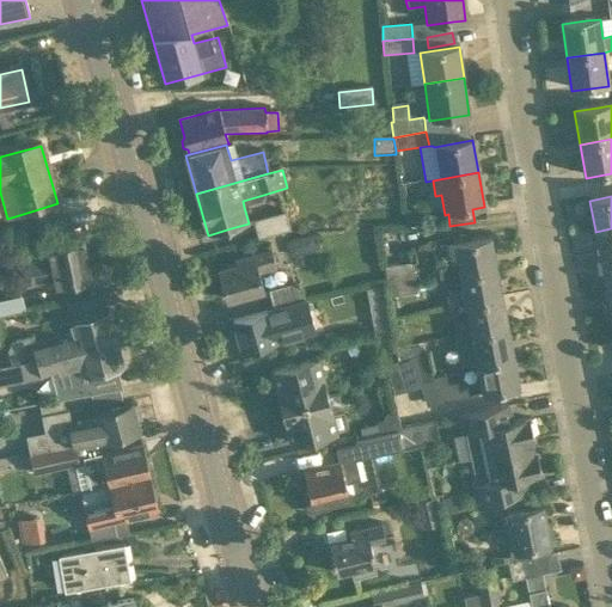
[(283,213),(252,222),(258,240),(289,232),(283,213)]
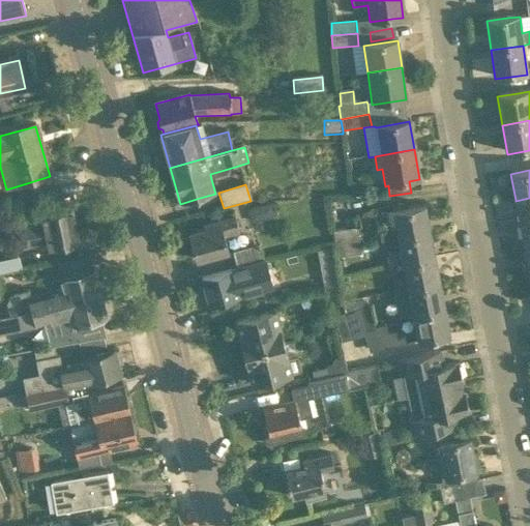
[(521,226),(529,224),(529,198),(516,201),(521,226)]
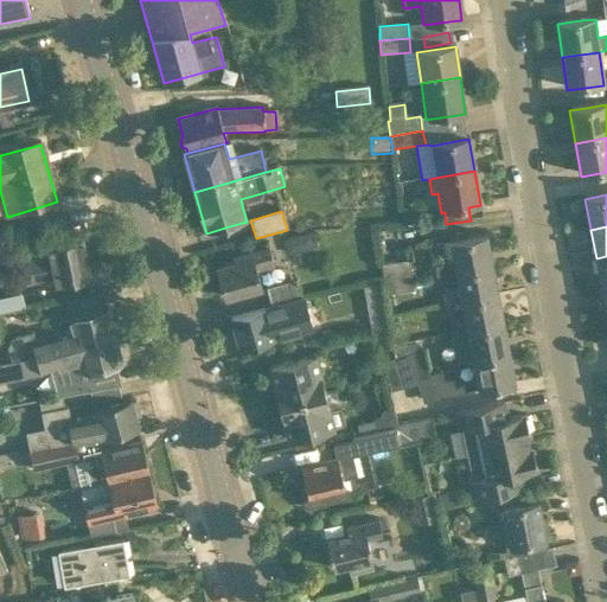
[(435,277),(455,274),(492,267),(486,237),(462,242),(449,244),(452,262),(440,264),(434,266),(435,277)]
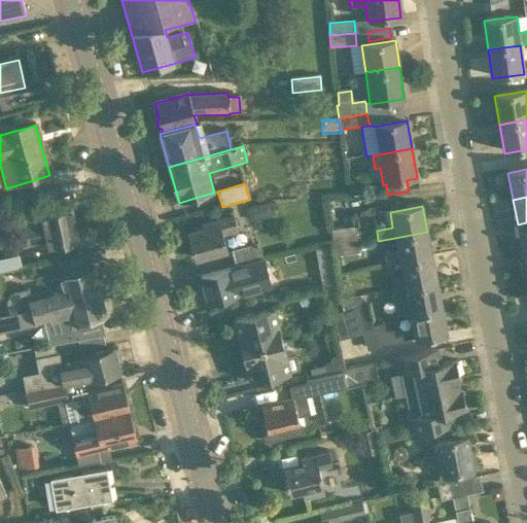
[(258,207),(246,211),(250,223),(262,220),(258,207)]
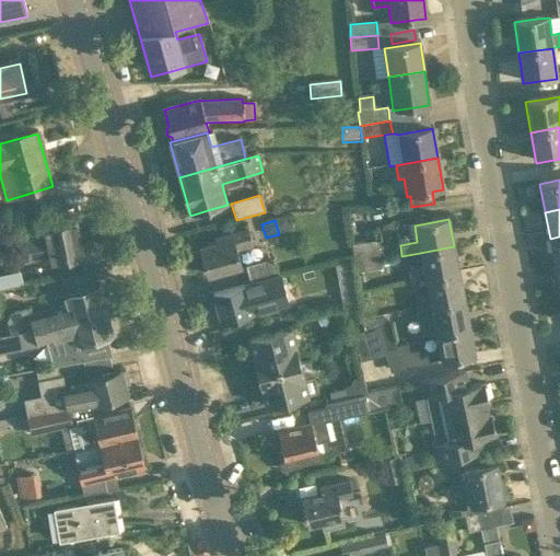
[(57,228),(44,230),(45,236),(36,239),(24,241),(23,235),(8,239),(13,266),(28,263),(28,264),(49,259),(51,267),(62,264),(84,259),(77,223),(57,228)]
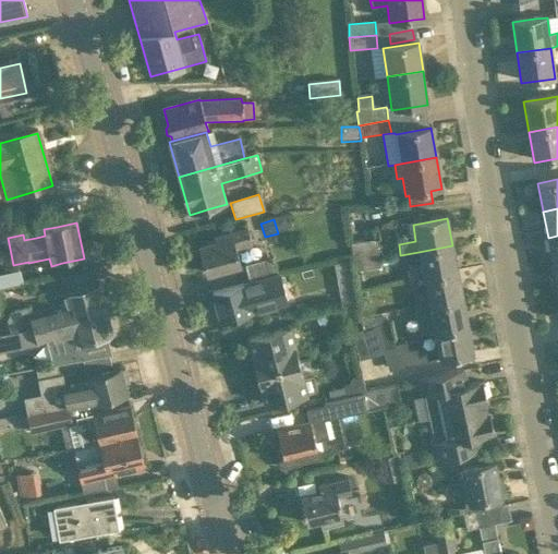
[(207,276),(228,271),(239,267),(234,250),(251,244),(250,240),(247,230),(215,240),(216,243),(199,249),(207,276)]
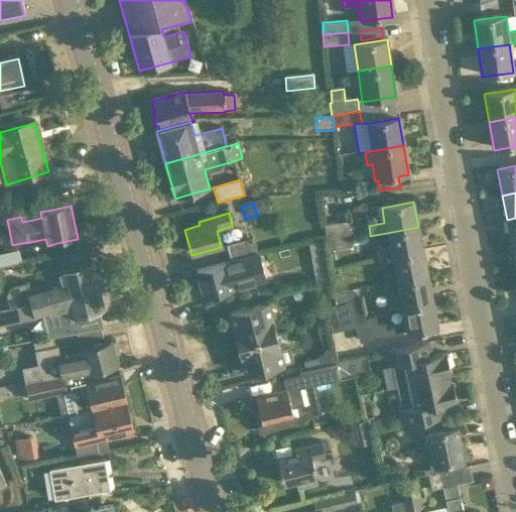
[(512,246),(515,245),(515,218),(507,220),(512,246)]
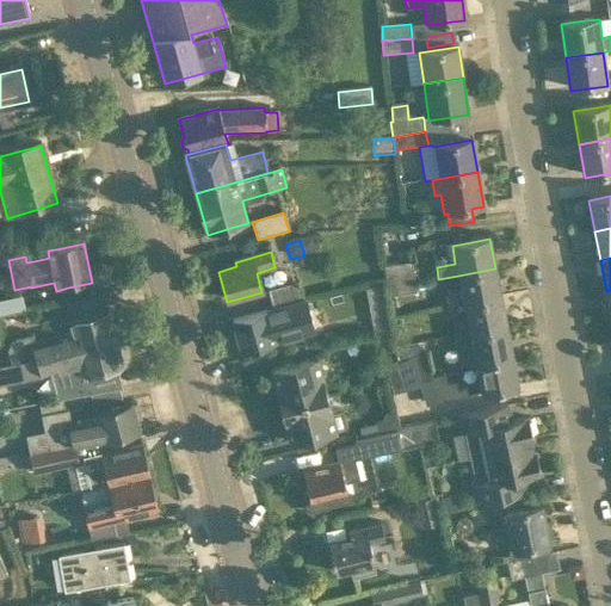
[(399,266),(403,296),(415,295),(411,264),(399,266)]
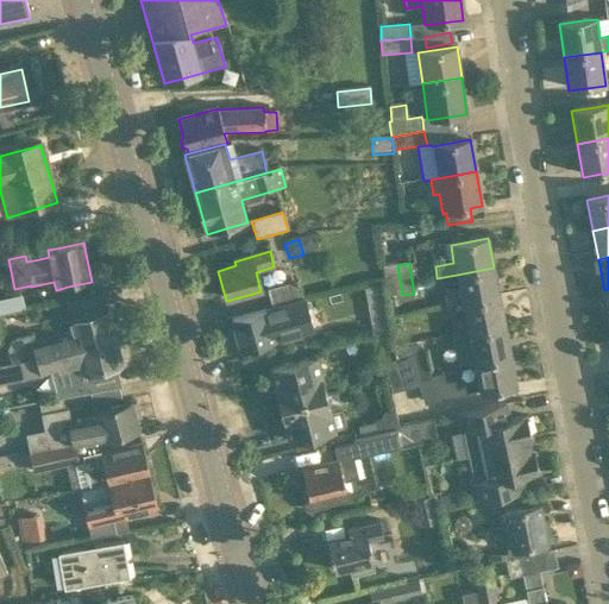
[(402,295),(397,265),(382,266),(387,297),(402,295)]
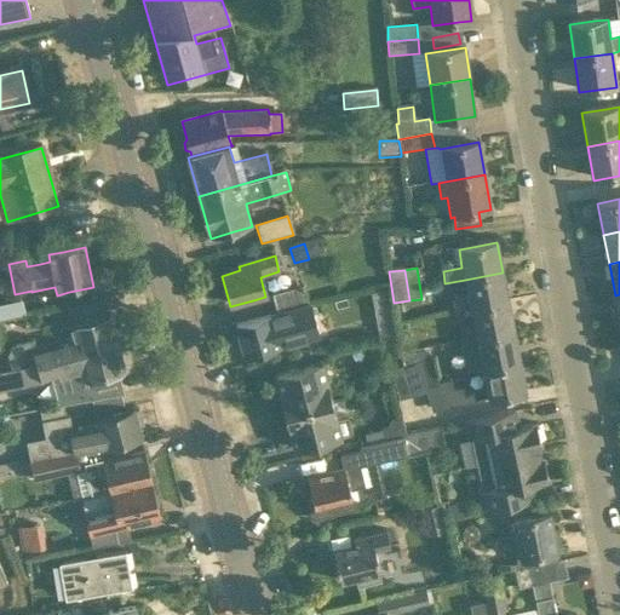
[(507,302),(503,272),(465,280),(468,295),(452,299),(454,312),(470,310),(507,302)]
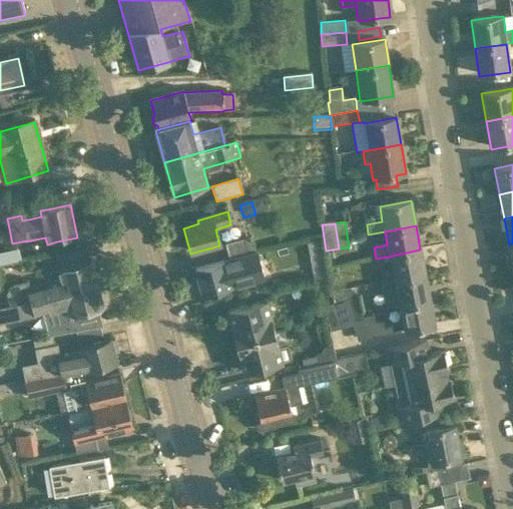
[(255,255),(254,252),(251,240),(248,241),(248,240),(225,246),(229,261),(229,262),(255,255)]
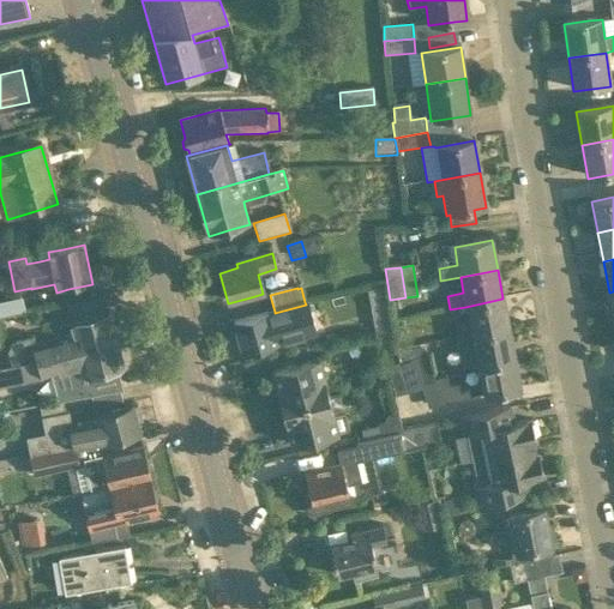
[(0,314),(23,311),(20,297),(0,301),(0,314)]
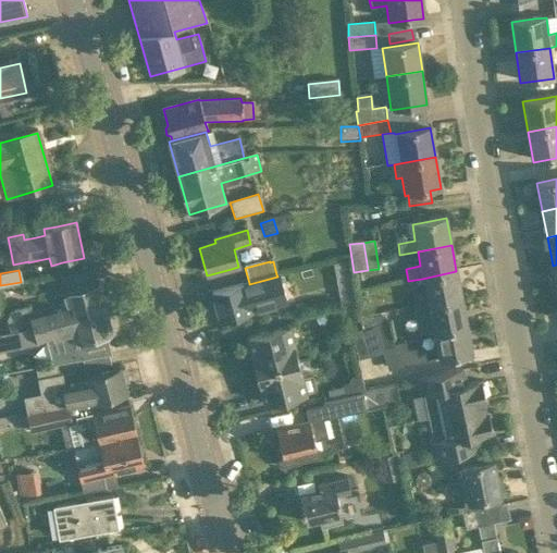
[(461,299),(456,271),(422,279),(425,293),(412,296),(415,308),(426,306),(461,299)]
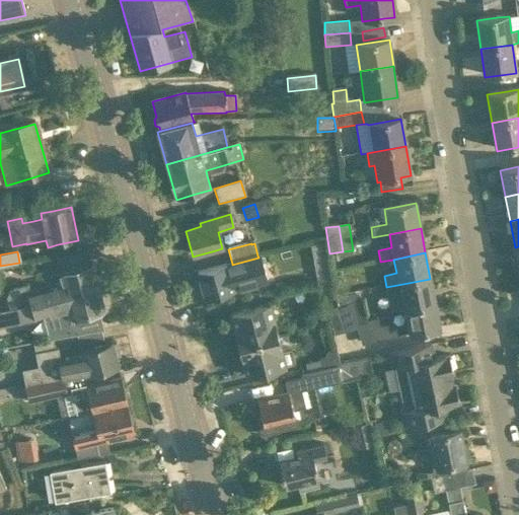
[(232,265),(232,264),(227,265),(227,267),(198,275),(205,300),(235,291),(236,293),(269,284),(261,254),(257,255),(258,258),(232,265)]
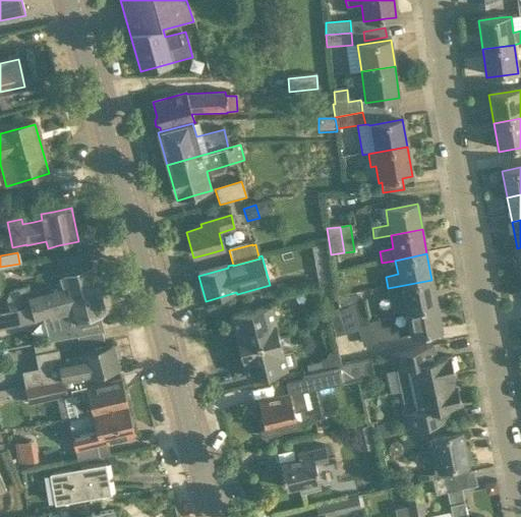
[(63,284),(27,294),(32,308),(98,290),(92,268),(60,276),(63,284)]
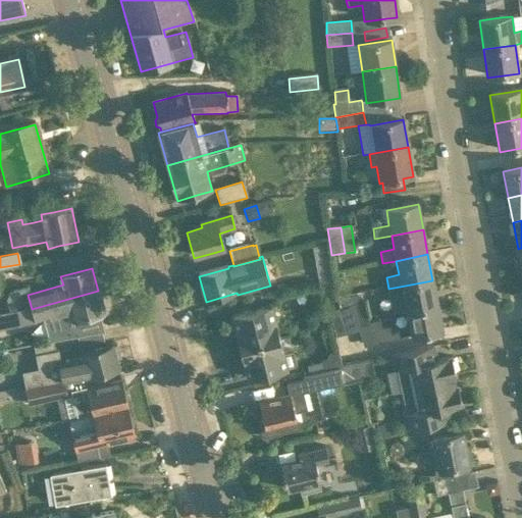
[(333,283),(331,270),(317,272),(319,286),(333,283)]
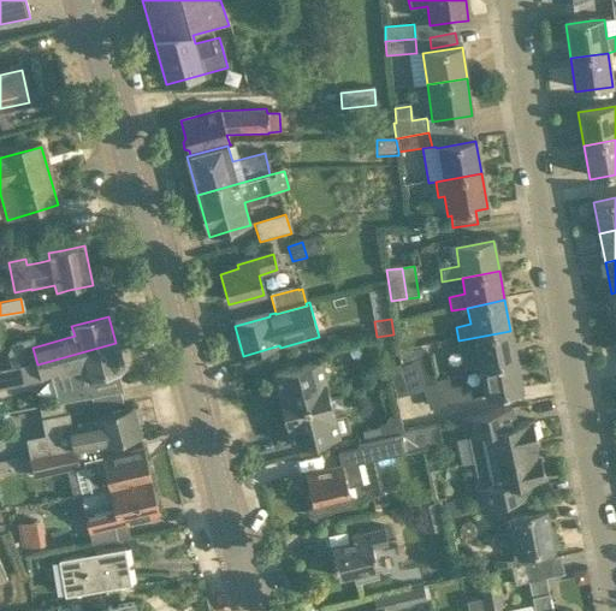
[(510,331),(472,338),(479,368),(516,361),(510,331)]
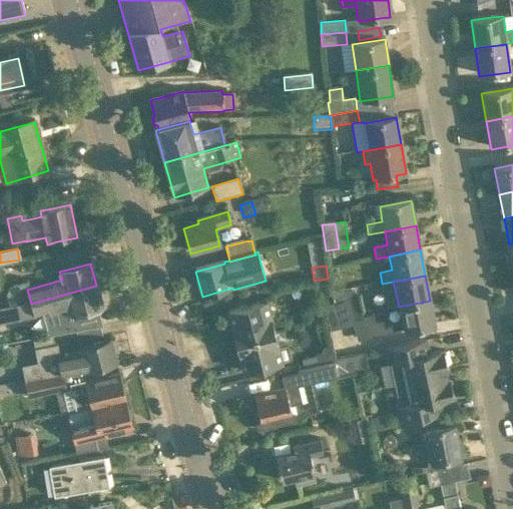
[(324,280),(315,282),(316,291),(326,289),(324,280)]
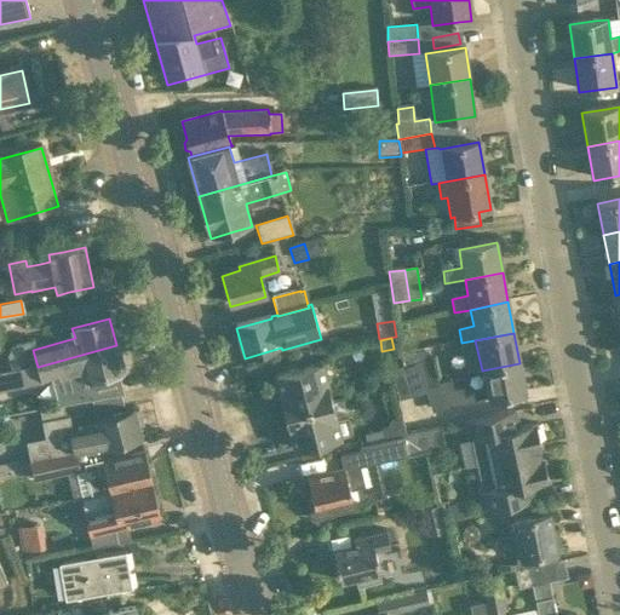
[(7,355),(10,368),(11,371),(23,369),(34,367),(38,367),(33,350),(32,342),(11,346),(7,355)]
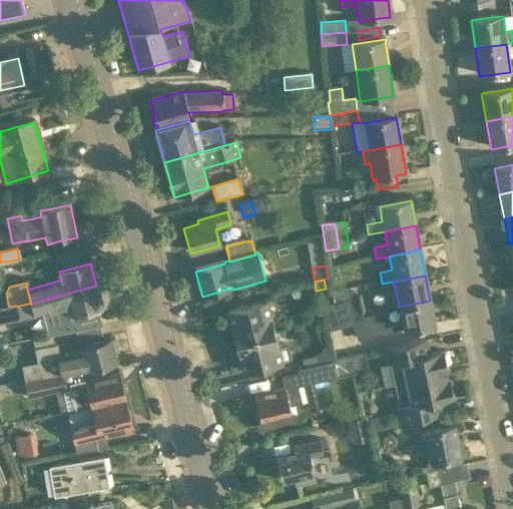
[(96,286),(31,304),(34,318),(69,308),(71,317),(102,309),(96,286)]
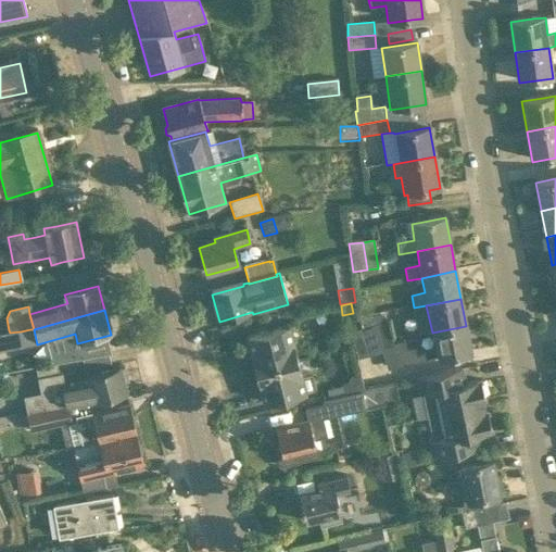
[(393,346),(387,324),(375,327),(382,354),(394,352),(399,369),(426,363),(422,349),(406,352),(405,343),(393,346)]
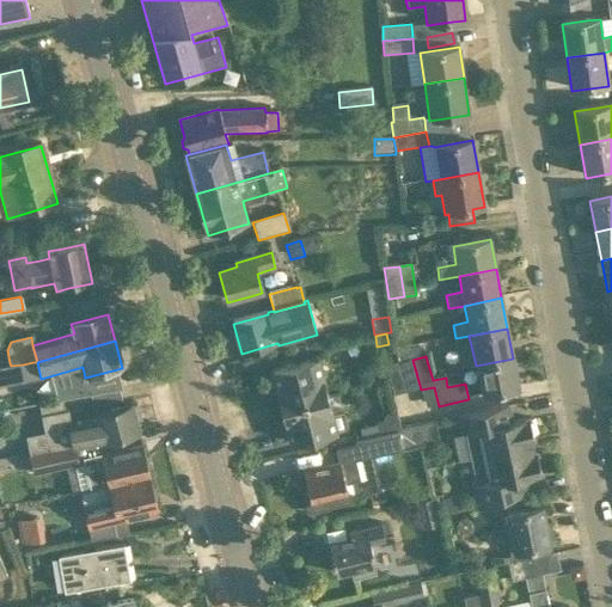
[(273,371),(277,392),(281,408),(334,394),(325,359),(319,361),(319,359),(273,371)]
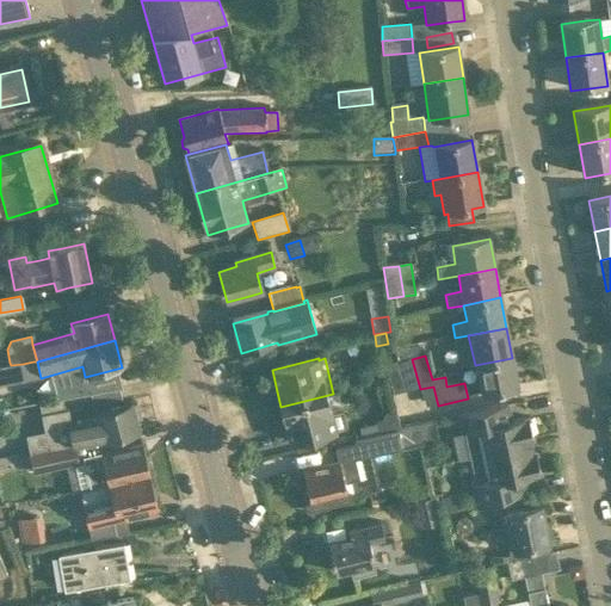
[(481,396),(494,393),(518,389),(512,358),(475,365),(481,396)]
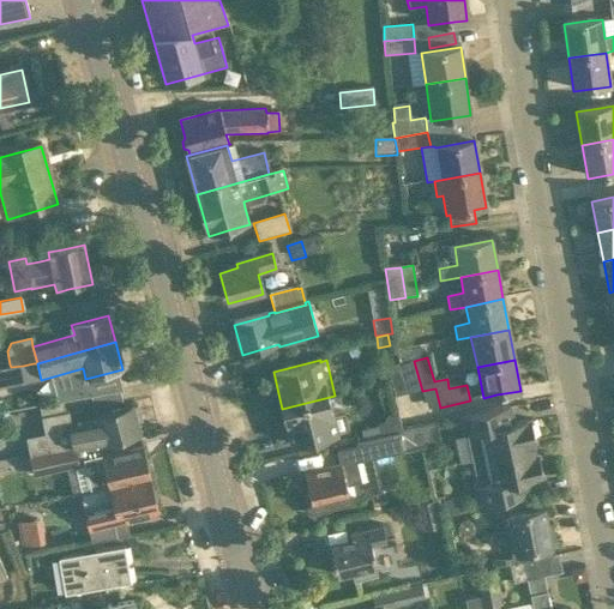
[(408,395),(422,391),(414,361),(399,366),(408,395)]
